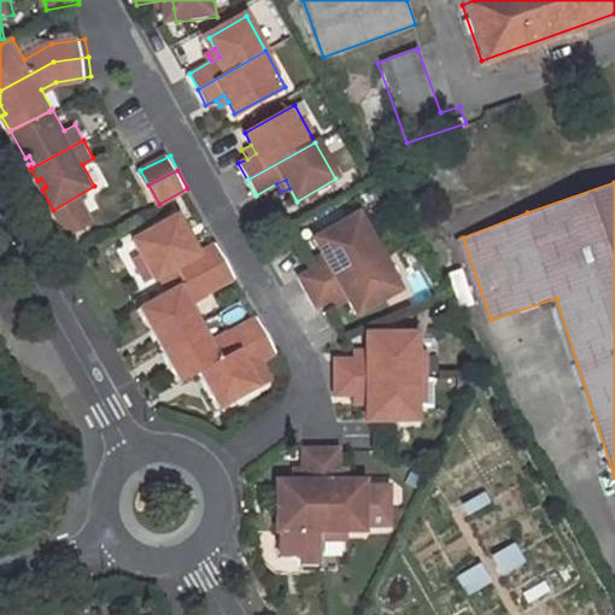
[(151,276),(174,265),(182,281),(224,259),(216,242),(197,252),(175,214),(130,236),(138,251),(150,274),(151,276)]
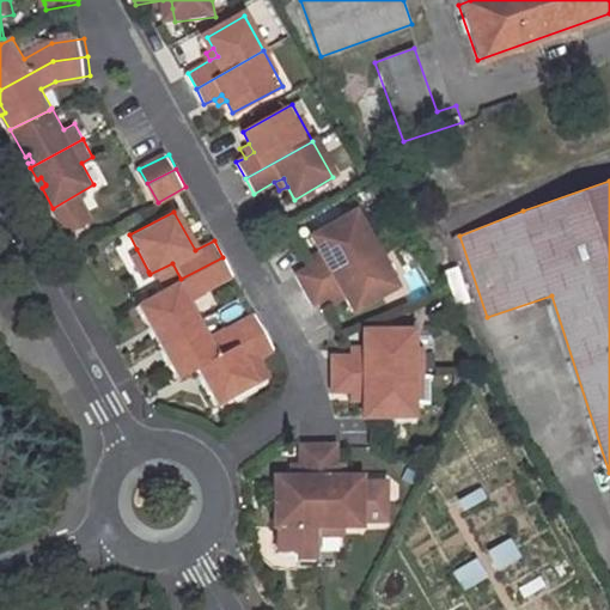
[(305,291),(373,254),(354,217),(315,238),(322,251),(325,260),(317,263),(296,275),(305,291)]
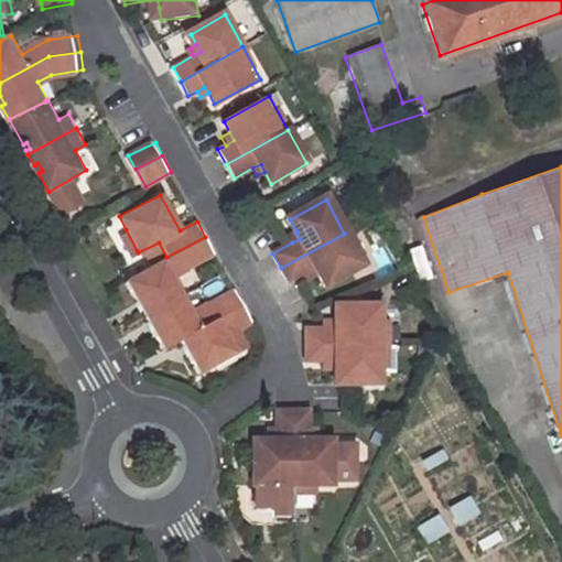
[(118,234),(129,255),(137,250),(126,229),(118,234)]
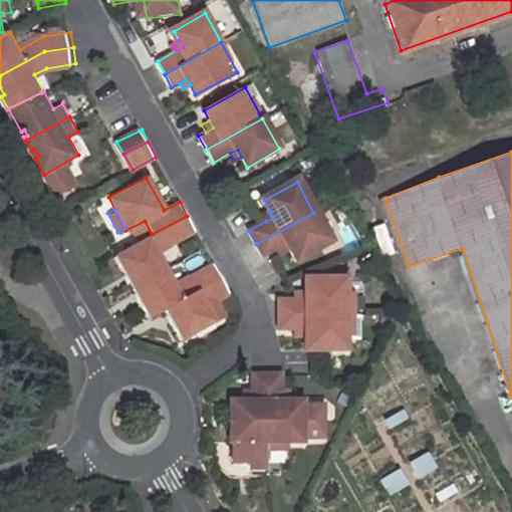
[(263,215),(266,221),(273,218),(270,211),(263,215)]
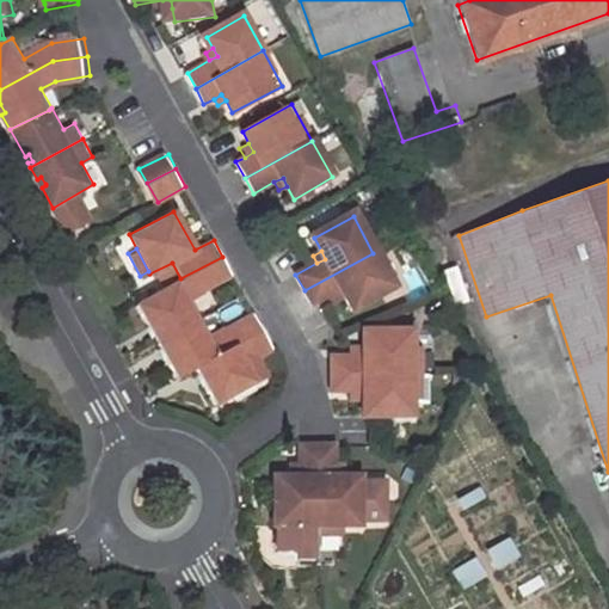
[(354,312),(393,290),(373,253),(305,290),(313,306),(334,294),(342,290),(346,297),(354,312)]
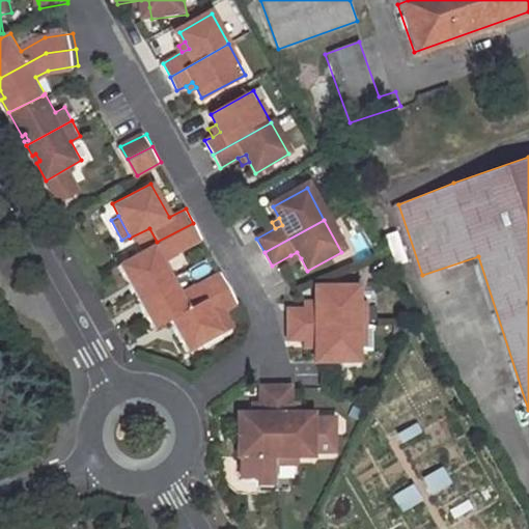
[(157,242),(114,266),(126,286),(129,284),(133,290),(130,293),(132,298),(170,277),(170,278),(171,277),(162,260),(201,240),(193,223),(157,242)]
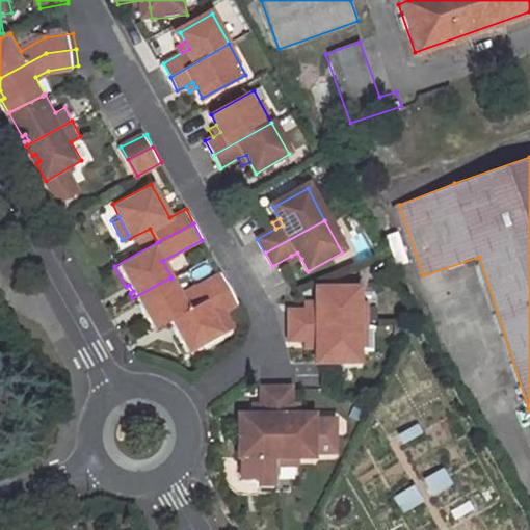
[(291,256),(294,263),(301,259),(297,253),(291,256)]
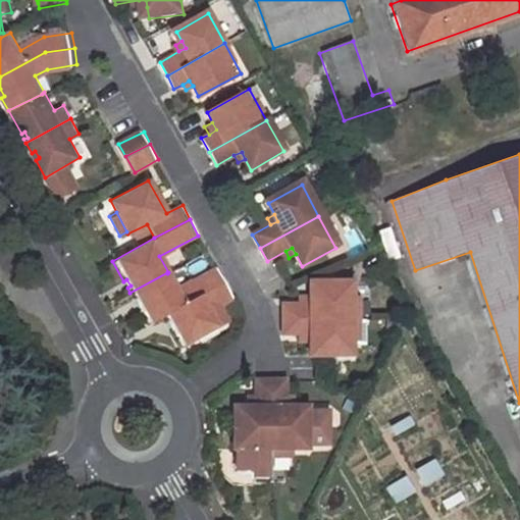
[(165,316),(223,283),(215,267),(175,288),(168,272),(167,273),(130,293),(134,299),(137,297),(141,306),(138,307),(148,325),(165,316)]
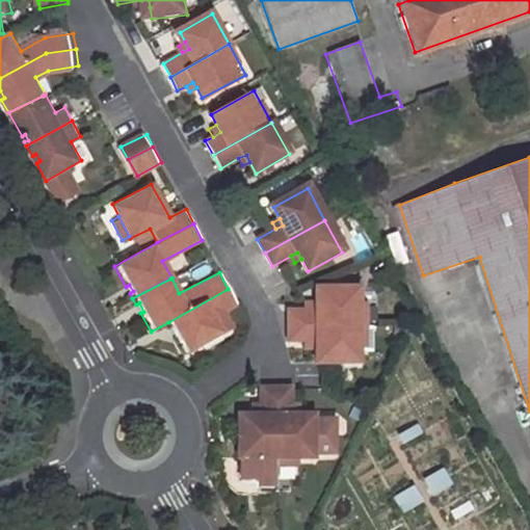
[(185,352),(232,326),(223,311),(236,303),(228,289),(168,322),(171,328),(176,326),(179,333),(175,335),(185,352)]
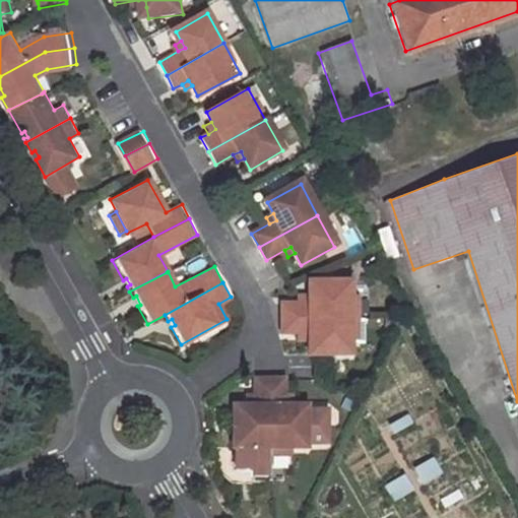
[(281,320),(351,320),(351,295),(351,284),(340,283),(311,282),(310,298),(310,299),(310,306),(298,305),(282,305),(281,320)]
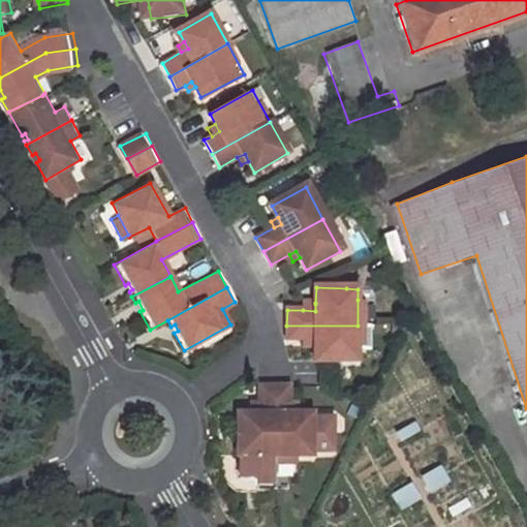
[(303,310),(315,311),(315,304),(315,303),(304,303),(303,310)]
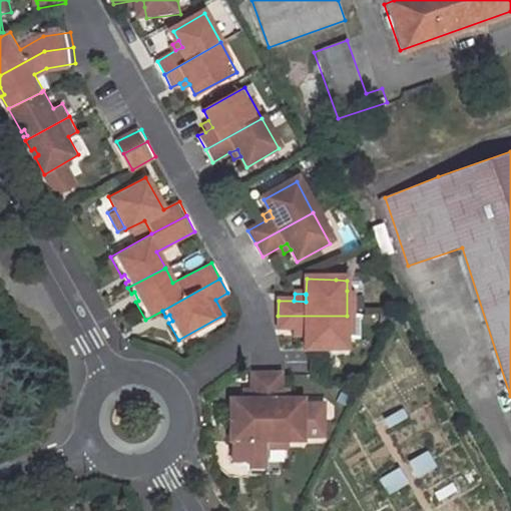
[(310,351),(346,353),(346,339),(347,316),(278,316),(278,329),(286,329),(294,329),(306,330),(306,339),(305,352),(310,351)]
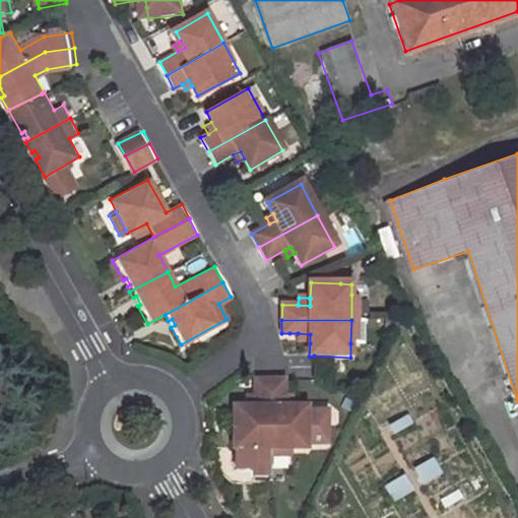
[(297,343),(310,343),(310,334),(298,333),(297,343)]
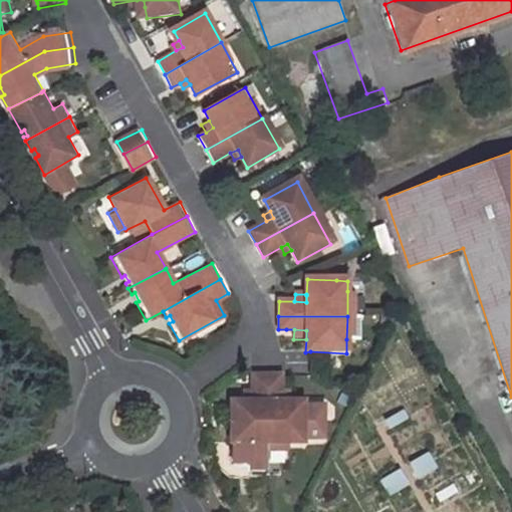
[(267,375),(267,443),(289,443),(303,444),(304,403),(291,403),(282,403),(282,391),(283,374),(267,375)]
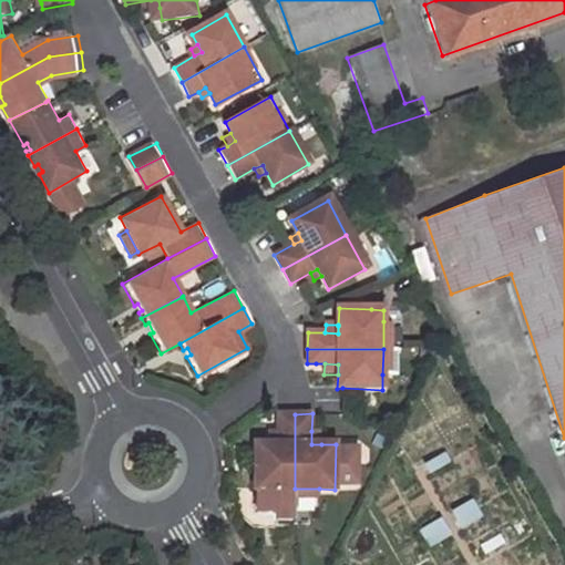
[(255,443),(255,489),(270,489),(295,489),(295,414),(279,414),(279,431),(279,444),(269,443),(255,443)]
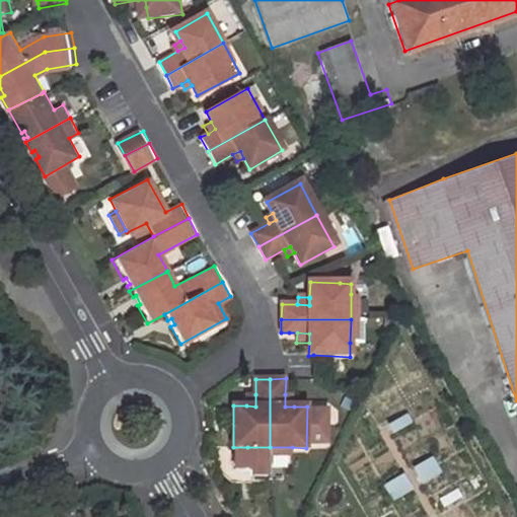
[(246,405),(255,407),(255,394),(247,394),(246,405)]
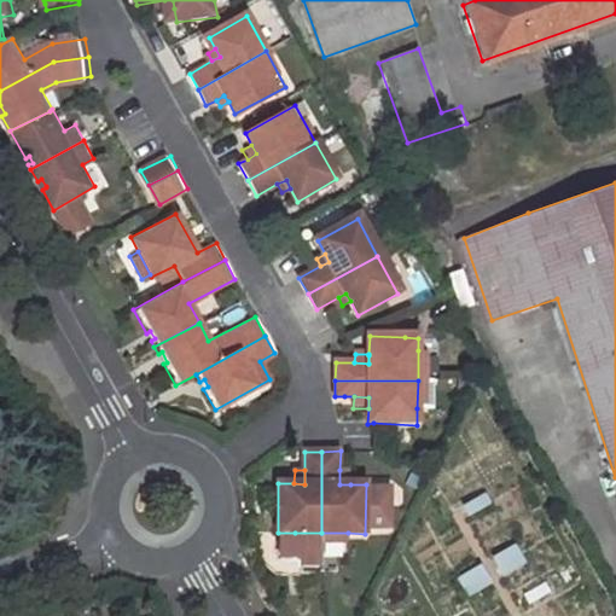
[(340,484),(350,484),(350,470),(340,470),(340,484)]
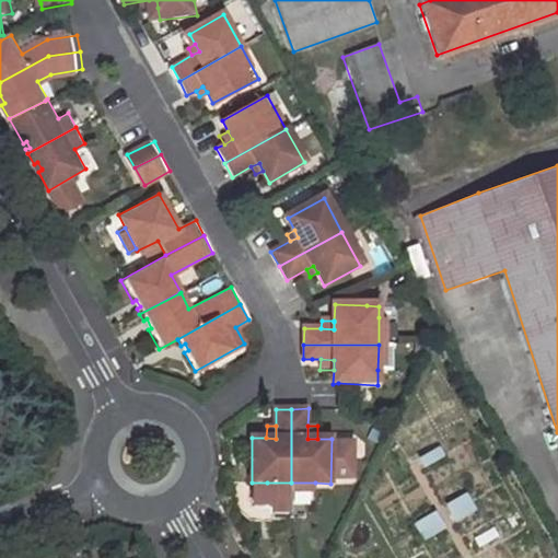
[(434,445),(415,457),(420,466),(440,454),(434,445)]
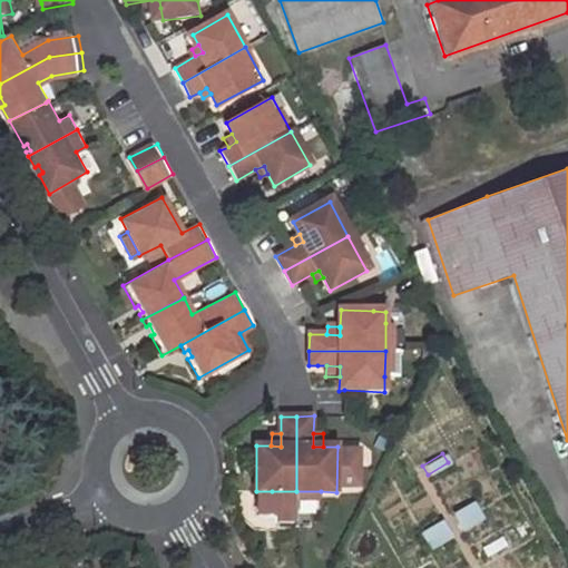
[(296,500),(321,501),(321,491),(296,491),(296,500)]
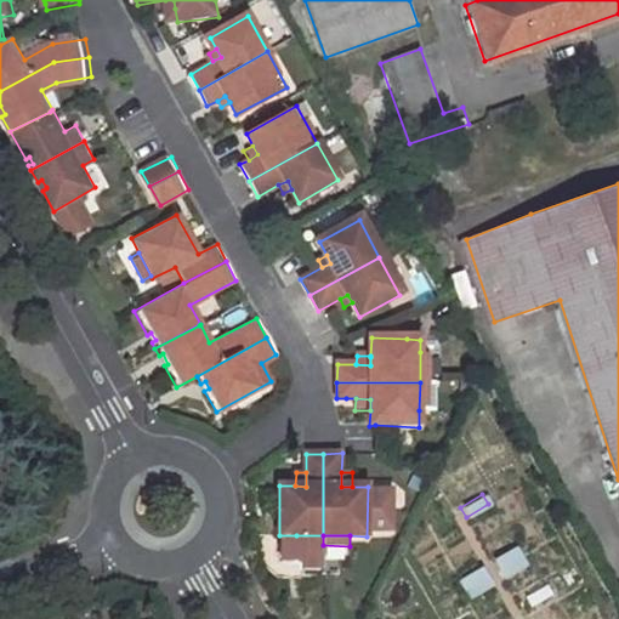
[(500,573),(521,560),(511,545),(490,558),(500,573)]
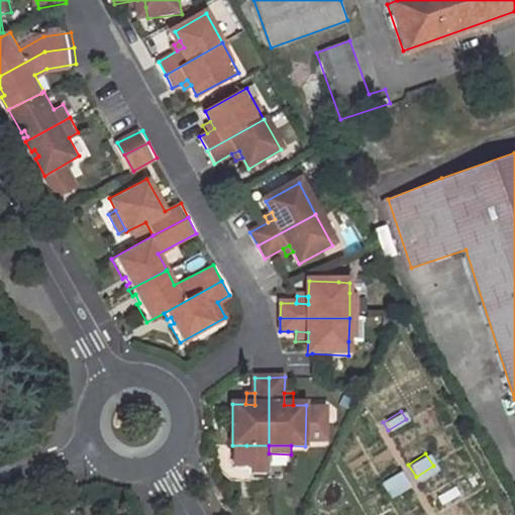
[(387,496),(405,484),(397,472),(379,484),(387,496)]
